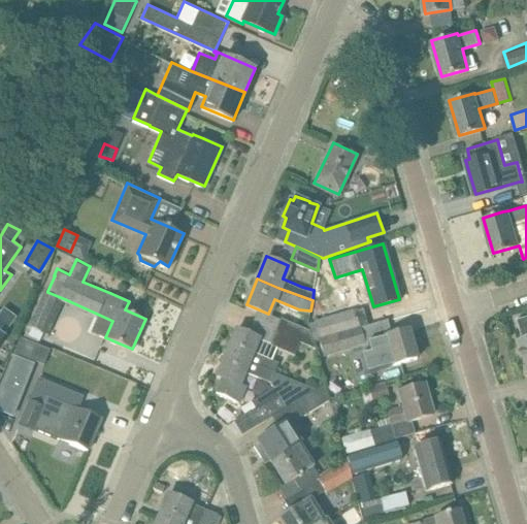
[(45,290),(29,324),(44,330),(50,333),(55,321),(46,317),(56,295),(47,292),(47,291),(45,290)]
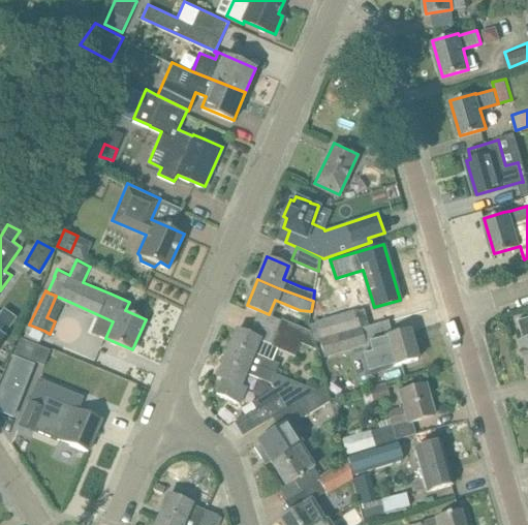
[(0,340),(4,335),(3,334),(17,314),(4,305),(0,309),(0,340)]
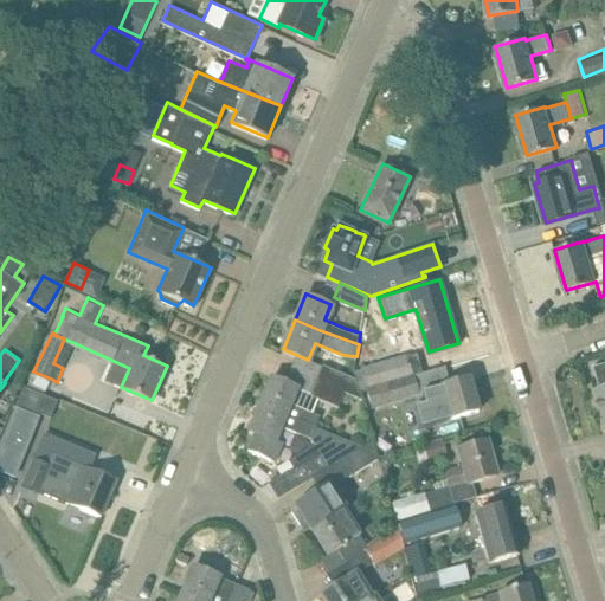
[(360,387),(413,372),(407,354),(354,368),(356,376),(360,387)]
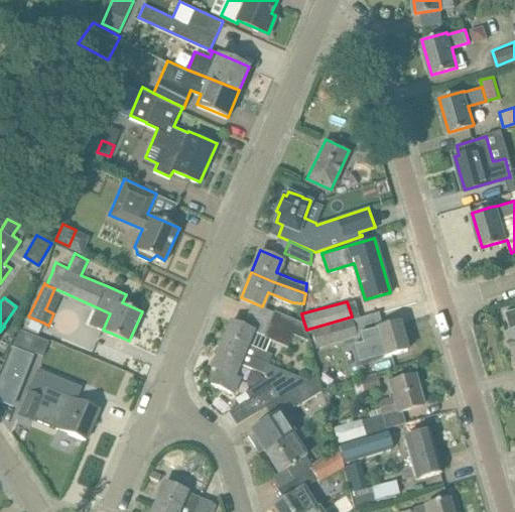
[(514,307),(506,310),(512,330),(506,332),(514,360),(514,307)]
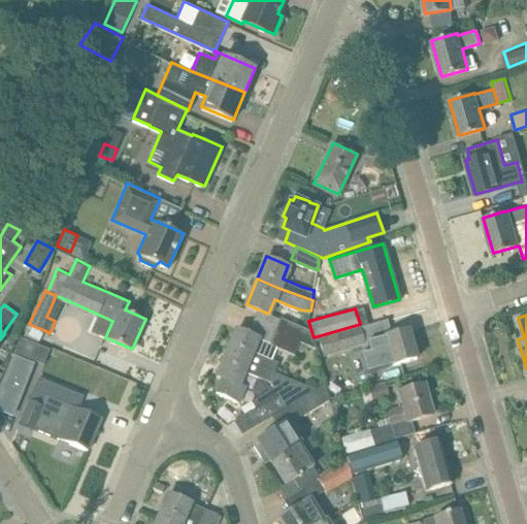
[(301,339),(317,347),(315,342),(314,337),(310,328),(282,316),(276,329),(301,339)]
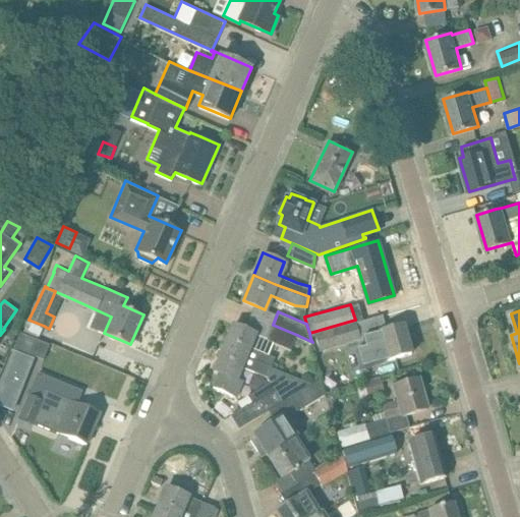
[(355,320),(309,333),(310,338),(312,342),(314,350),(355,339),(360,337),(355,320)]
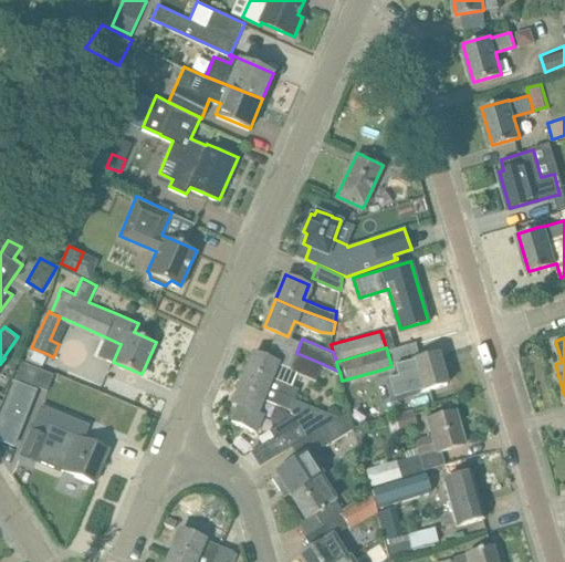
[(244,375),(295,397),(300,386),(272,375),(278,361),(254,351),(244,375)]
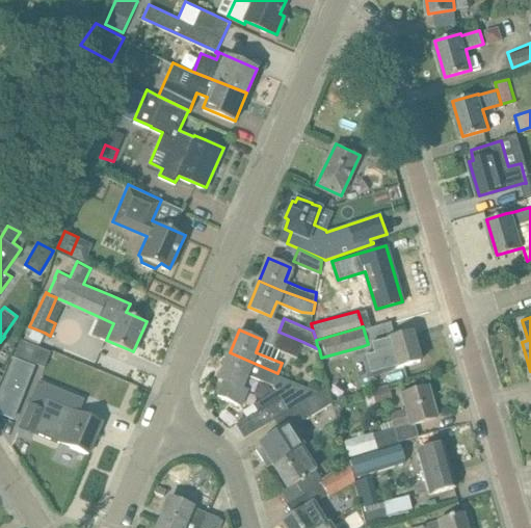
[(374,353),(366,355),(371,373),(396,366),(400,365),(421,360),(413,331),(388,338),(388,339),(372,343),(374,353)]
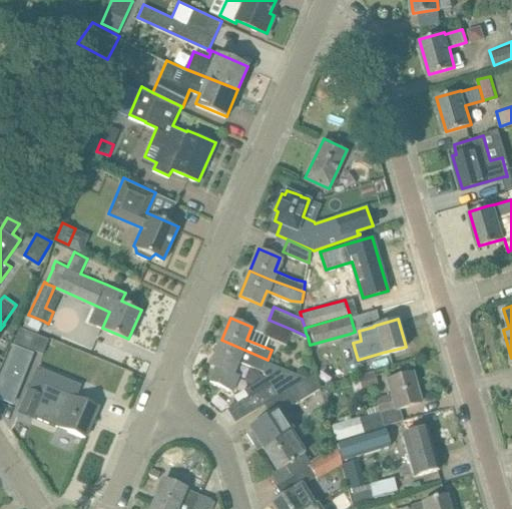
[(287,343),(293,330),(269,320),(264,333),(287,343)]
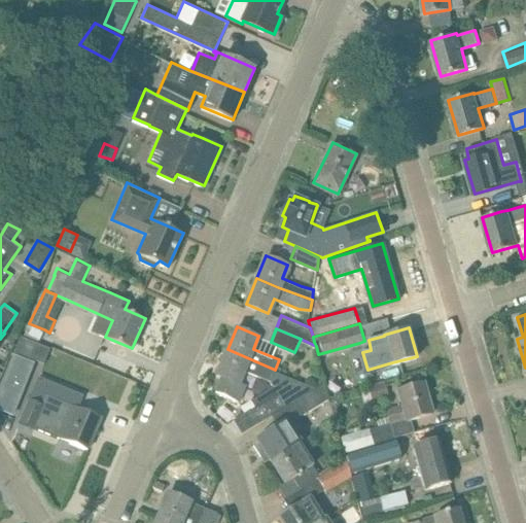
[(21,335),(14,349),(30,356),(36,341),(21,335)]
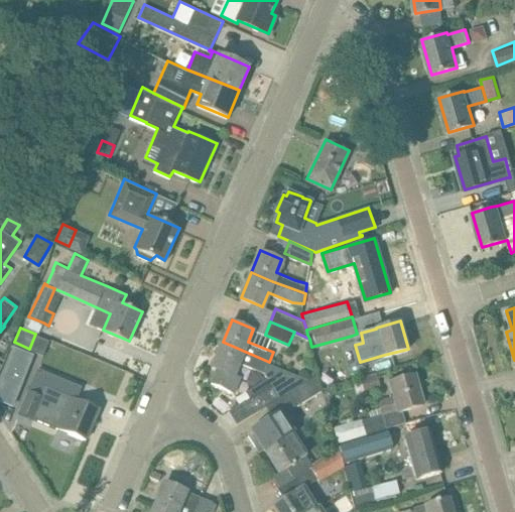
[(269,362),(223,342),(212,367),(217,369),(212,383),(233,392),(239,376),(235,374),(240,362),(265,372),(267,376),(245,390),(249,396),(246,398),(255,412),(276,398),(308,378),(269,362)]
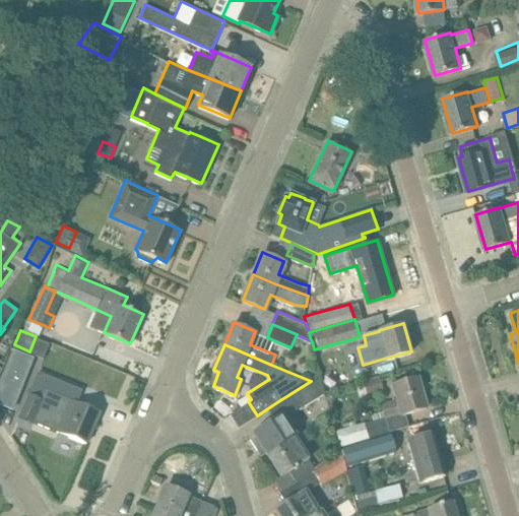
[(2,374),(0,379),(0,402),(12,408),(34,356),(13,347),(2,374)]
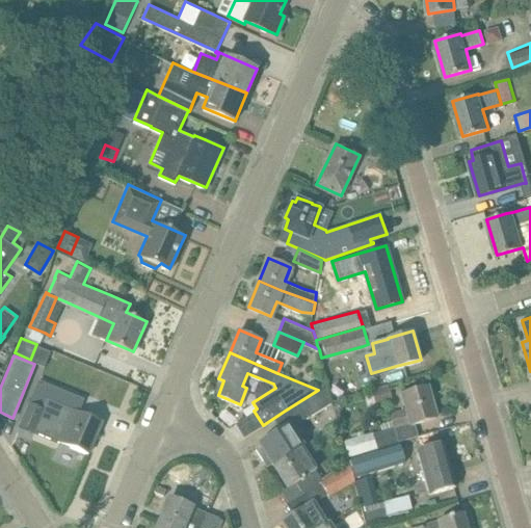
[(30,401),(20,424),(88,453),(102,420),(79,410),(72,406),(77,395),(40,378),(30,401)]
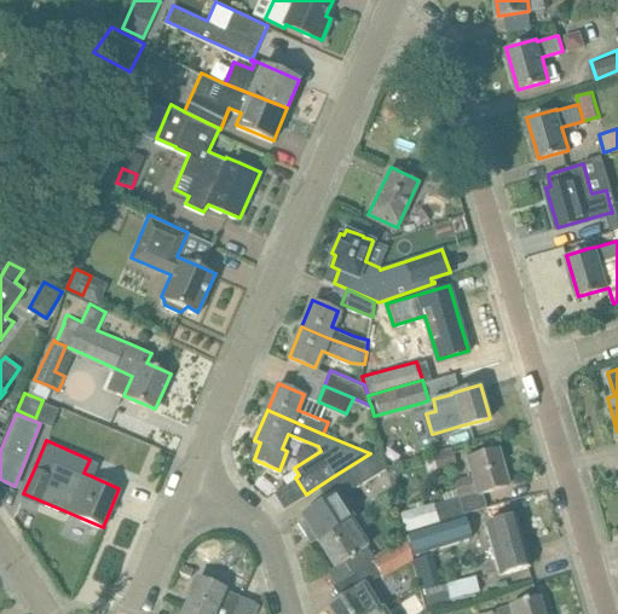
[(371,453),(370,453),(331,478),(339,491),(342,494),(387,467),(382,446),(371,453)]
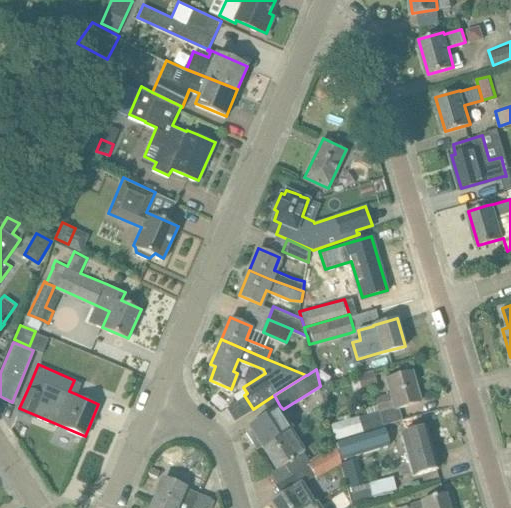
[(376,397),(379,408),(332,423),(337,438),(341,437),(384,424),(383,423),(403,418),(399,406),(420,400),(412,371),(388,377),(392,392),(376,397)]
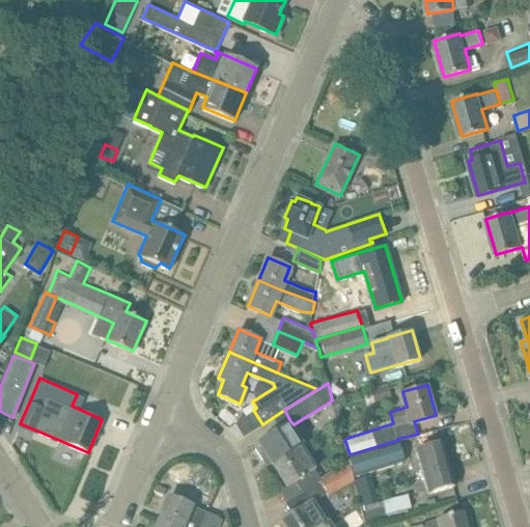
[(261,444),(256,447),(269,467),(274,464),(305,443),(294,424),(290,421),(259,441),(261,444)]
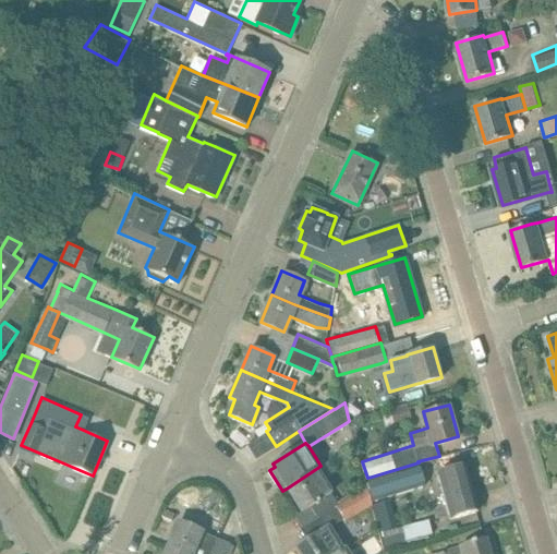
[(330,459),(288,488),(302,509),(311,504),(318,516),(337,504),(351,494),(350,492),(338,500),(333,491),(334,491),(325,477),(337,469),(330,459)]
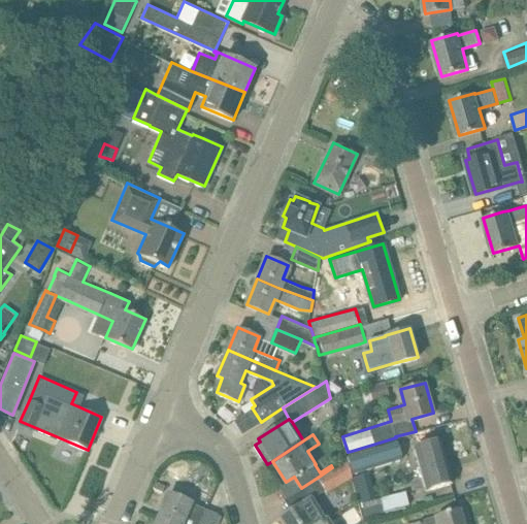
[(453,482),(440,438),(415,446),(427,489),(453,482)]
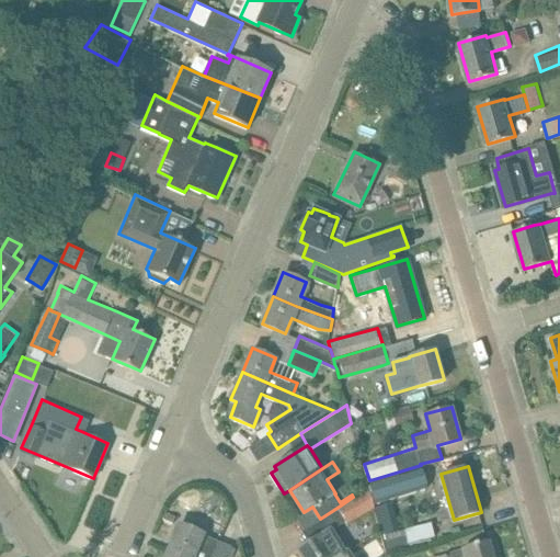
[(421,467),(369,484),(370,487),(375,503),(391,499),(427,487),(421,467)]
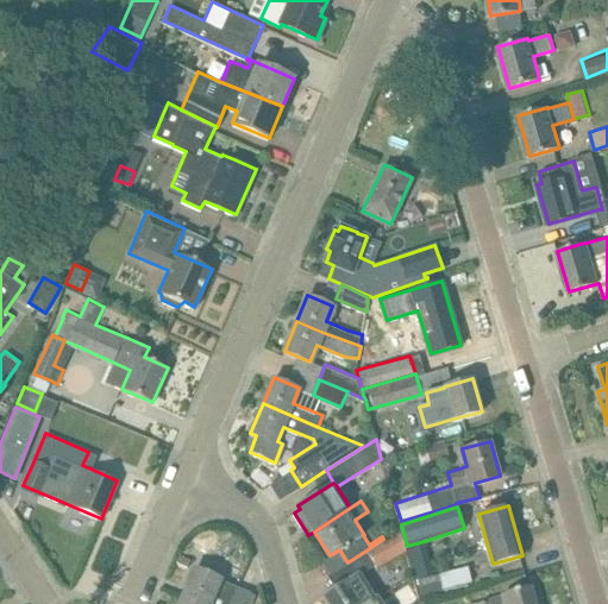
[(383,539),(368,549),(378,567),(407,548),(401,528),(383,539)]
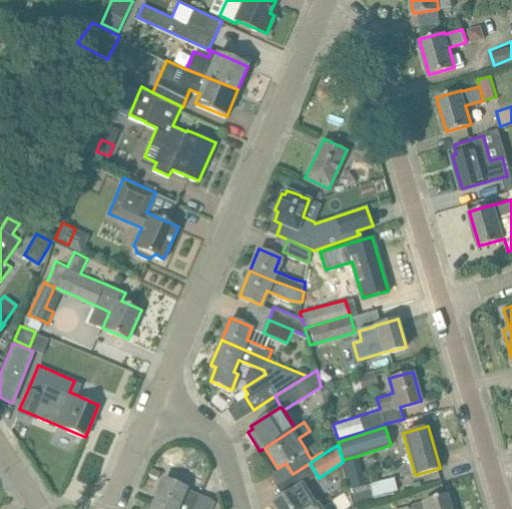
[(158,476),(160,470),(151,466),(149,472),(158,476)]
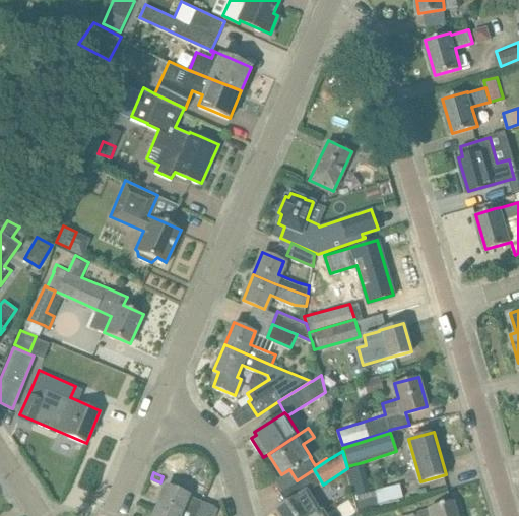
[(403,496),(400,482),(357,494),(358,499),(357,499),(359,508),(380,503),(379,502),(403,496)]
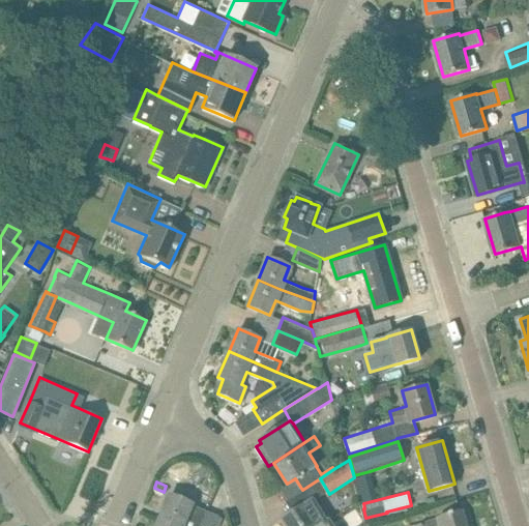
[(169,494),(160,516),(183,525),(218,525),(224,516),(169,494)]
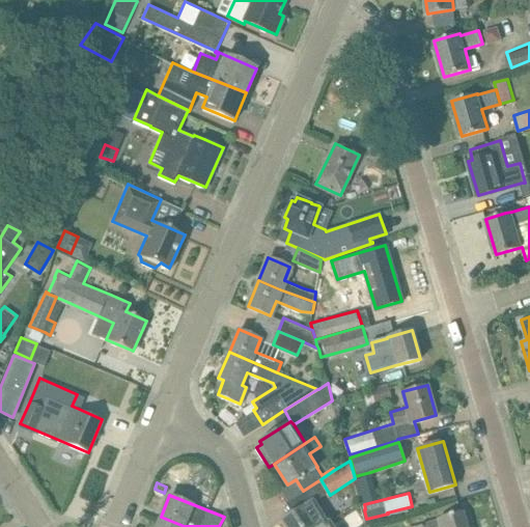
[(282,519),(286,526),(316,526),(330,519),(330,518),(328,520),(314,498),(282,519)]
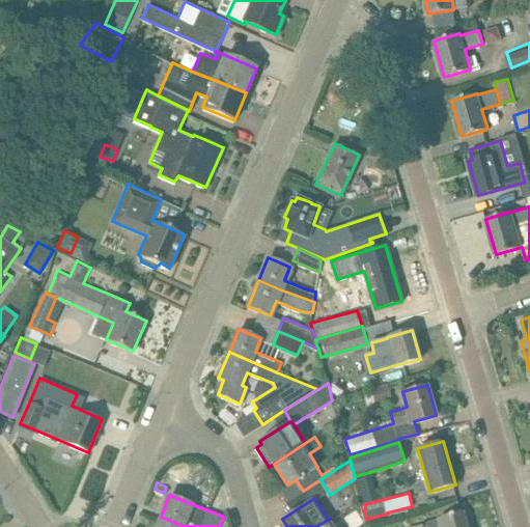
[(467,526),(463,510),(438,517),(439,519),(420,524),(420,523),(408,526),(467,526)]
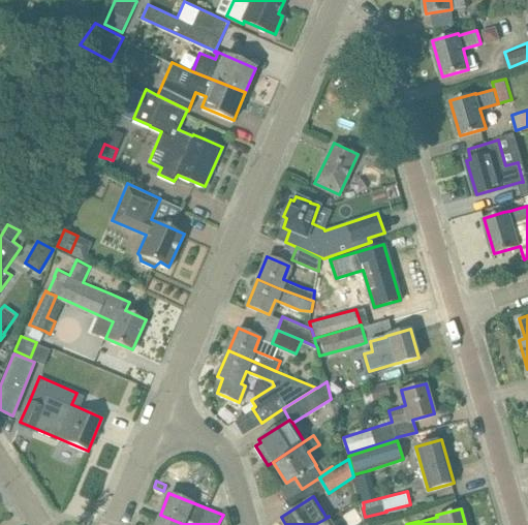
[(183,524),(160,515),(155,524),(183,524)]
